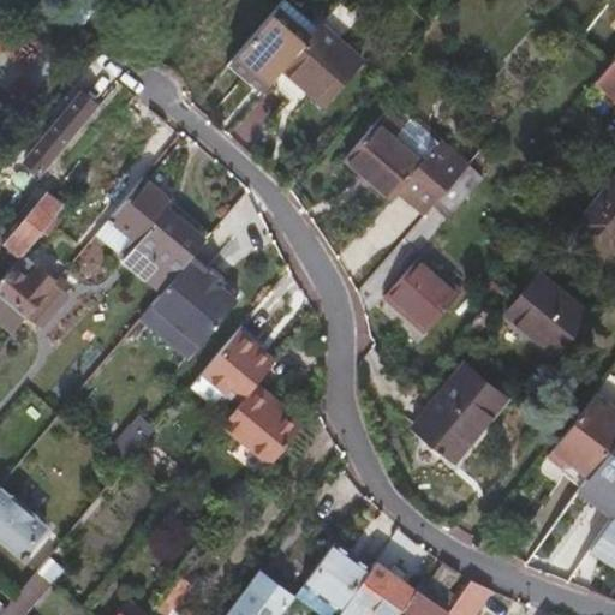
[(227,58),(262,88),(280,66),(308,36),(273,6),(227,58)]
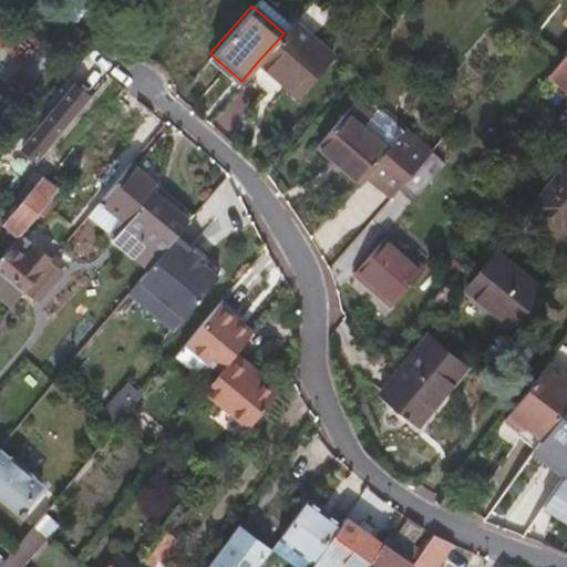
[(284,33),(258,61),(297,93),(330,54),(292,22),(284,33)]
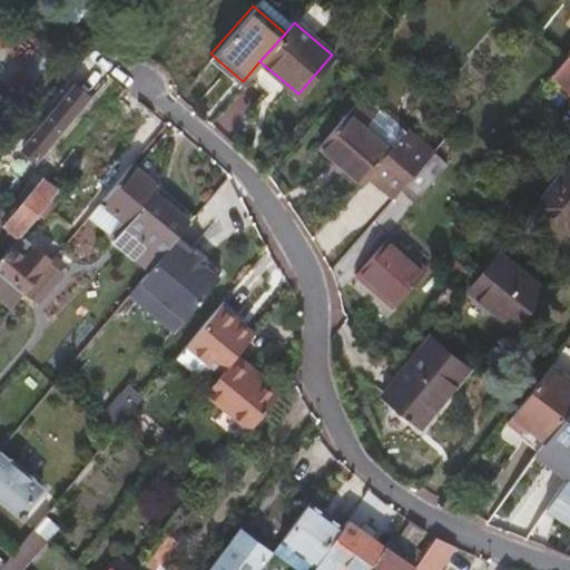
[(569,49),(561,60),(553,70),(550,74),(568,89),(569,86),(569,49)]
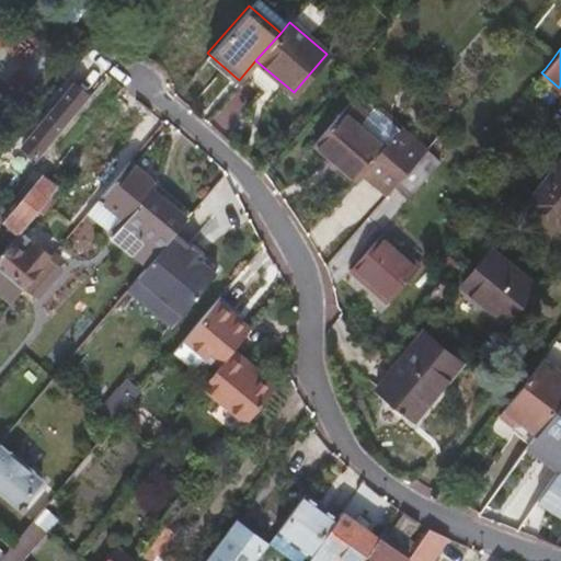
[(88,66),(72,84),(86,95),(102,77),(88,66)]
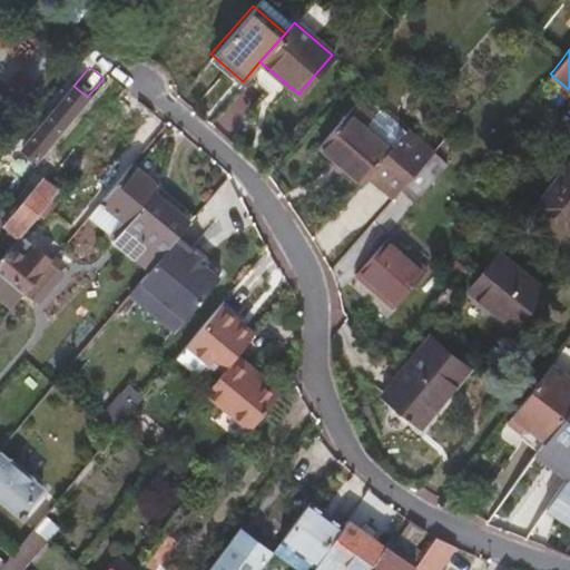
[(87,97),(74,86),(23,146),(38,158),(88,97),(87,97)]
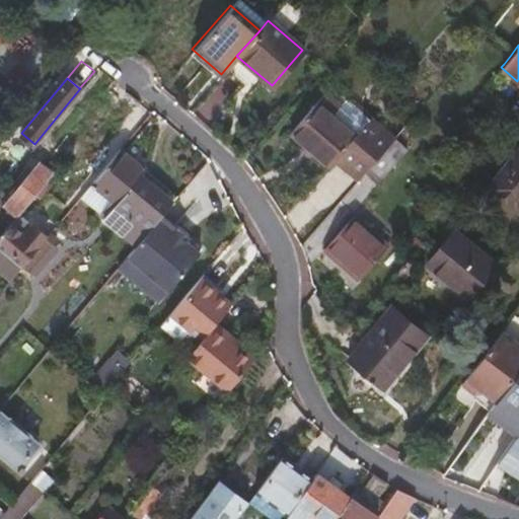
[(287,133),(303,147),(328,118),(327,116),(336,106),(320,93),(287,133)]
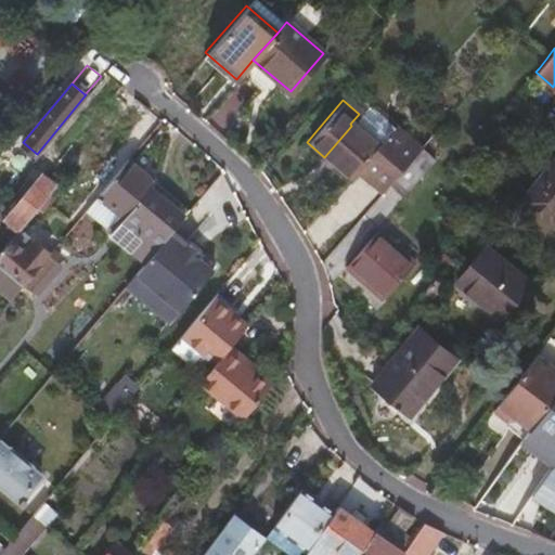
[(370,105),(366,108),(389,127),(392,124),(370,105)]
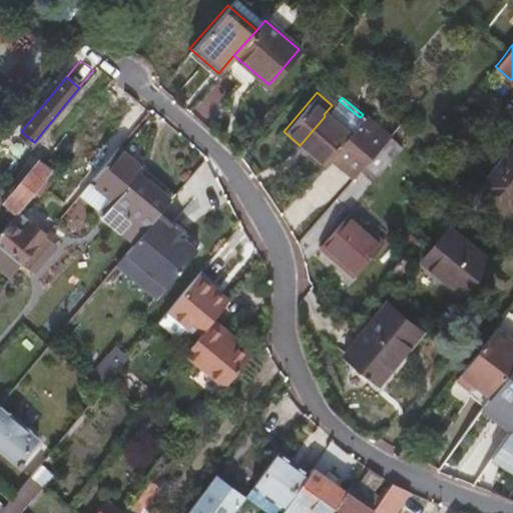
[(324,114),(325,116),(327,114),(339,100),(338,98),(332,105),(324,114)]
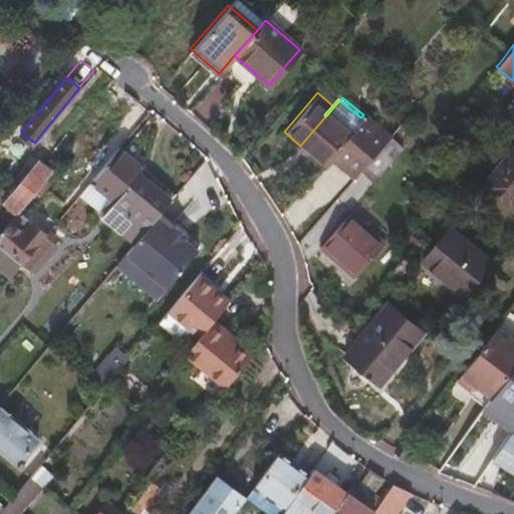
[(347,135),(361,118),(360,117),(339,100),(327,114),(325,116),(347,135)]
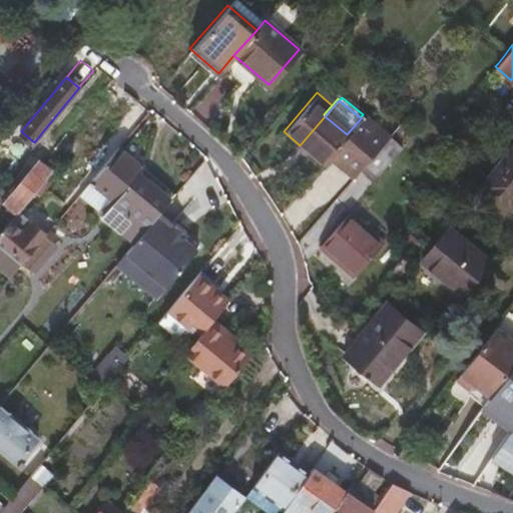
[(68,158),(91,178),(117,148),(130,132),(106,112),(73,151),(68,158)]
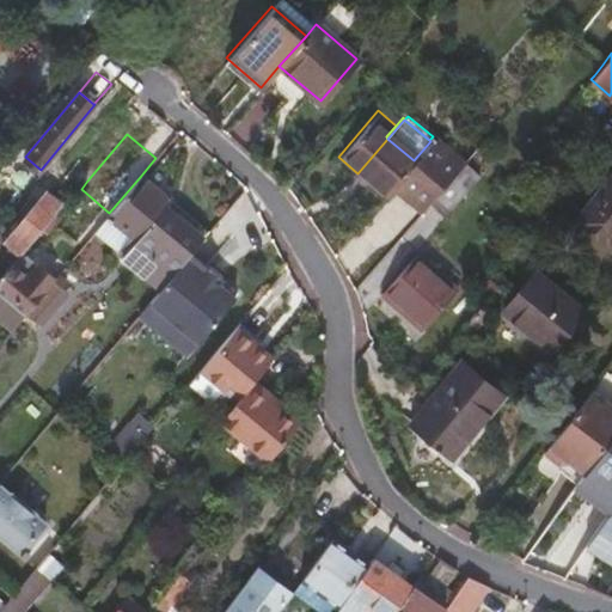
[(385,196),(393,187),(430,141),(414,160),(387,139),(357,173),(385,196)]
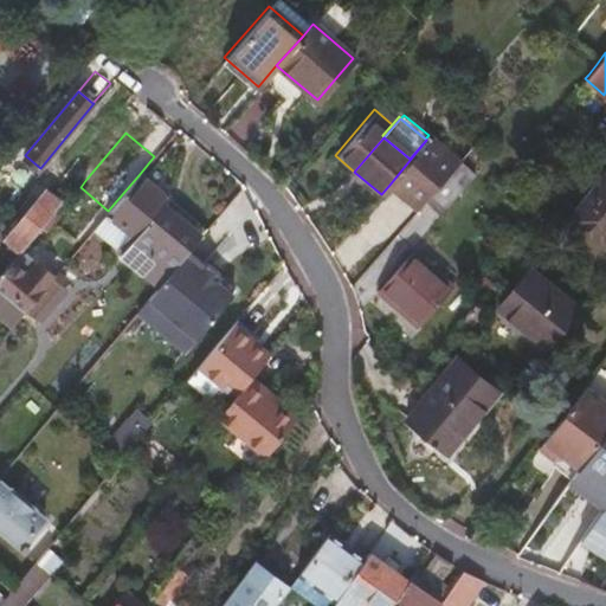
[(389,185),(417,208),(424,199),(455,163),(426,140),(389,185)]
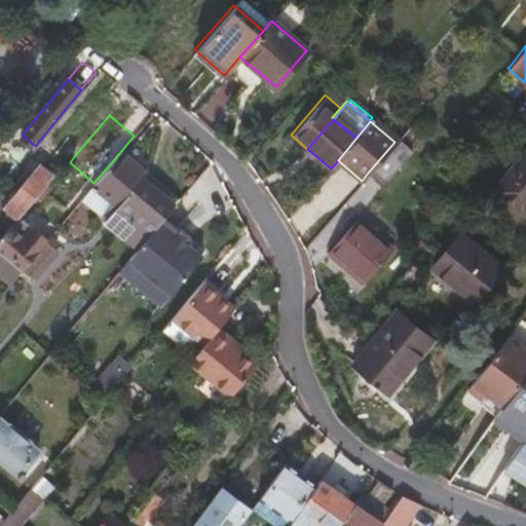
[(395,142),(368,173),(380,184),(410,149),(398,138),(395,142)]
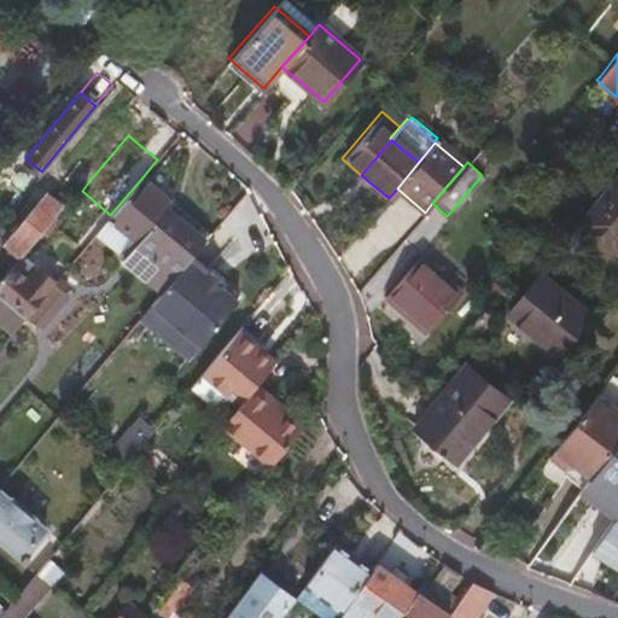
[(617,174),(578,223),(611,249),(617,239),(617,174)]
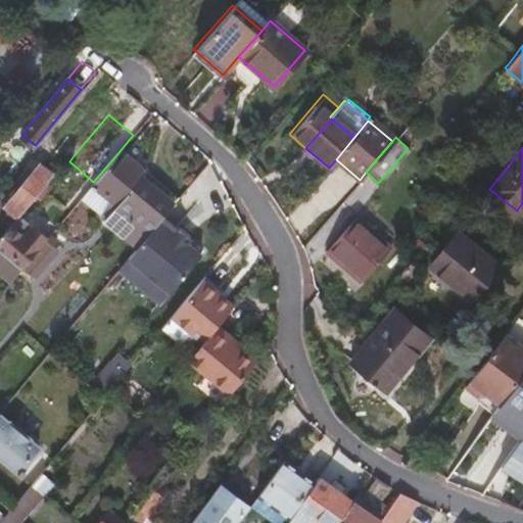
[(98,217),(106,224),(143,181),(139,177),(144,172),(120,151),(93,182),(91,185),(110,202),(99,216),(98,217)]
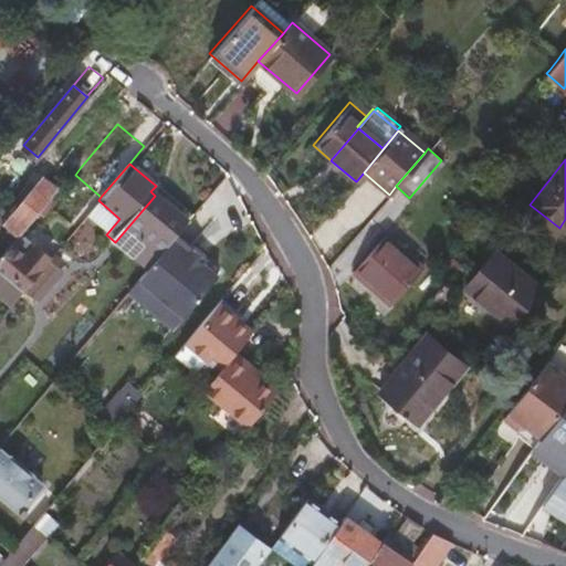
[(4,232),(14,240),(37,213),(42,219),(56,202),(51,197),(56,190),(41,177),(1,223),(8,228),(4,232)]
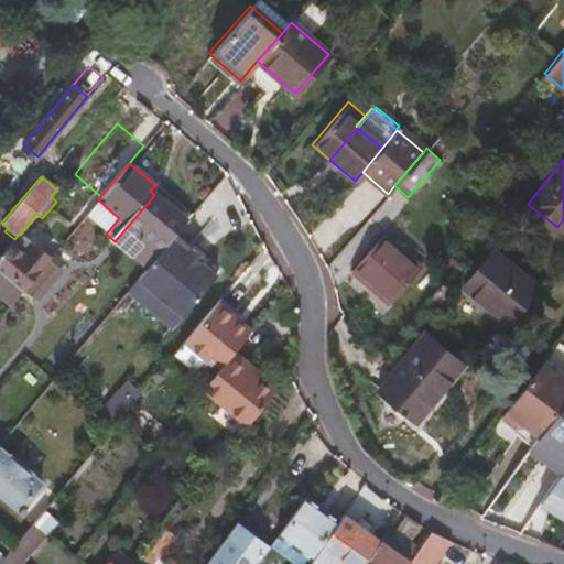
[(150,191),(154,195),(160,188),(155,185),(150,191)]
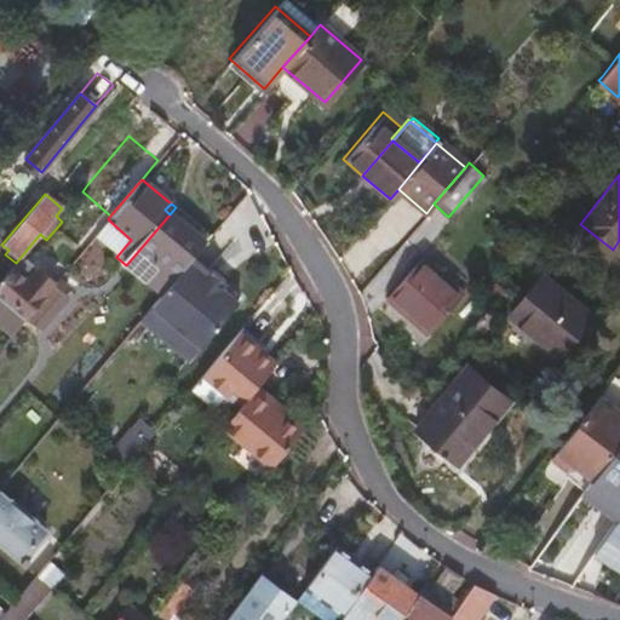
[(176,207),(170,214),(202,242),(208,235),(176,207)]
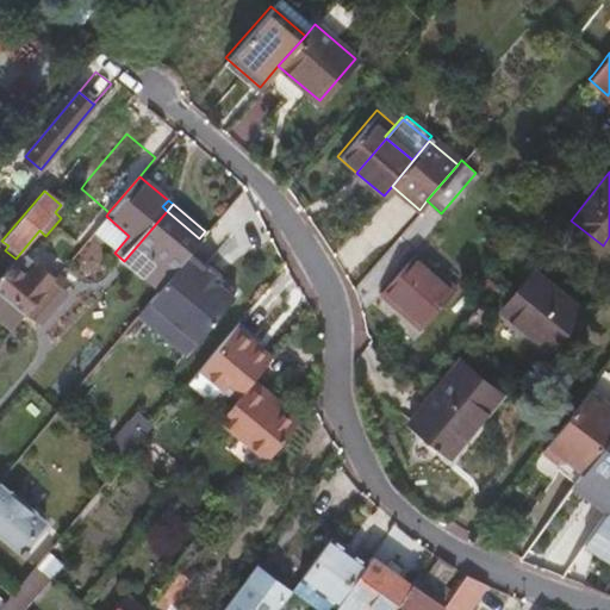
[(167,211),(124,261),(157,288),(185,256),(199,238),(167,211)]
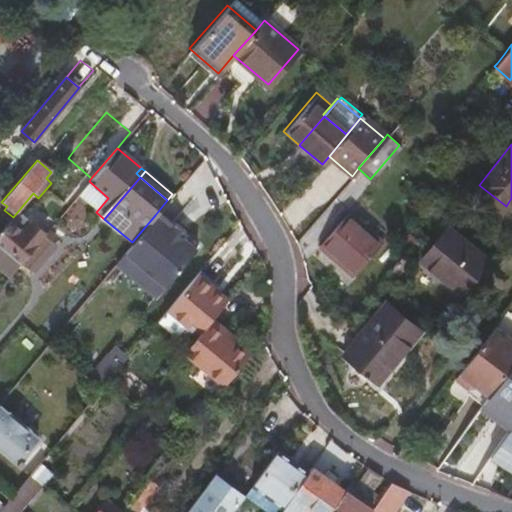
[(77,195),(97,211),(108,198),(89,181),(77,195)]
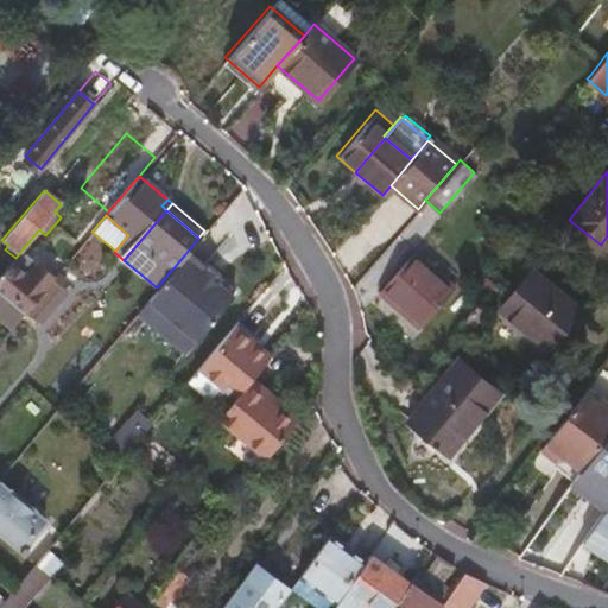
[(0,292),(24,312),(43,290),(51,279),(55,276),(26,252),(21,253),(18,258),(17,258),(7,268),(2,274),(0,273),(0,292)]
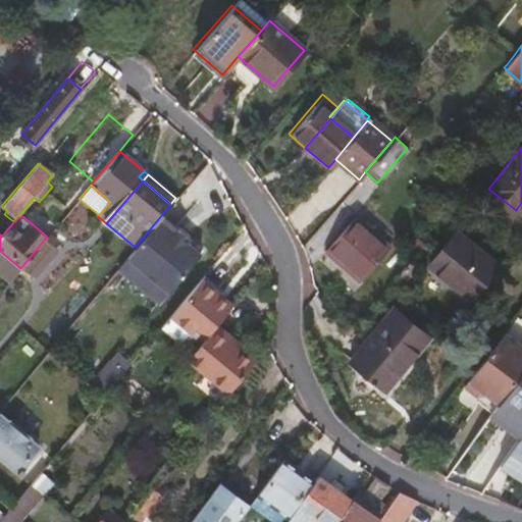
[(323,250),(357,279),(387,245),(354,216),(323,250)]
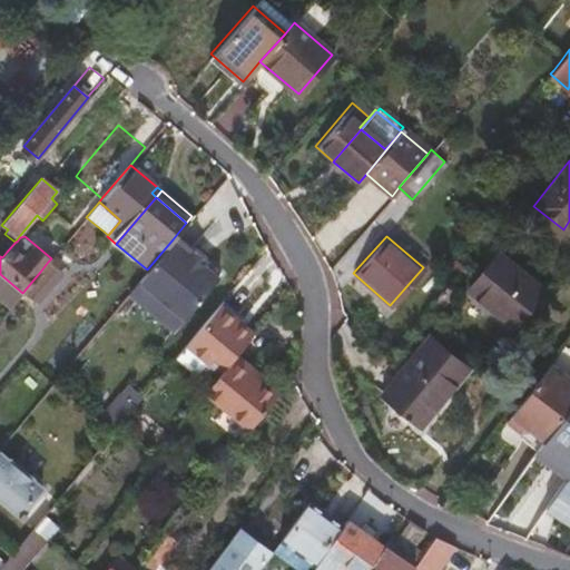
[(215,274),(173,239),(147,269),(143,275),(185,311),(215,274)]
